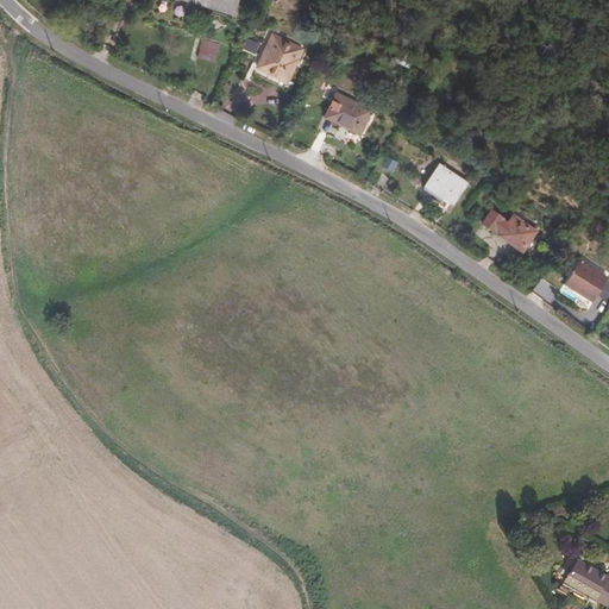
[(206,0),(206,4),(234,13),(238,0),(206,0)]
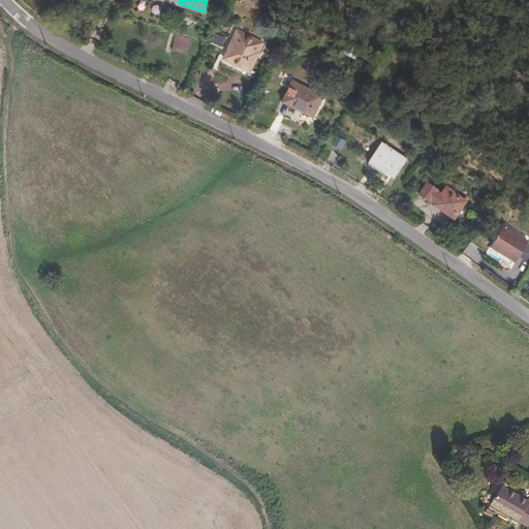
[(249,71),(263,42),(237,30),(223,58),(249,71)]
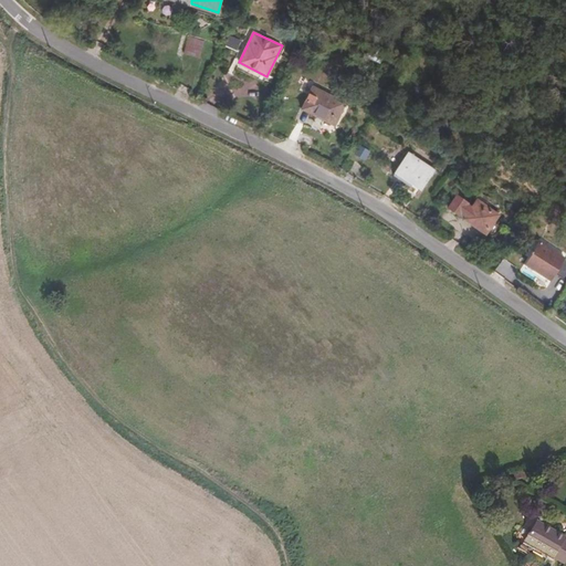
[(184,53),(200,58),(205,41),(188,37),(184,53)]
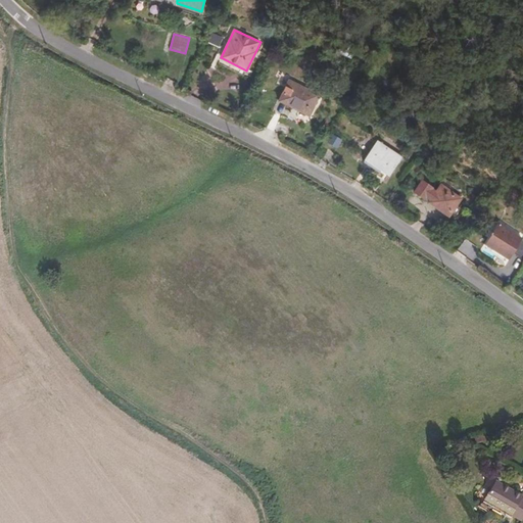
[(344,42),(340,50),(349,55),(353,47),(344,42)]
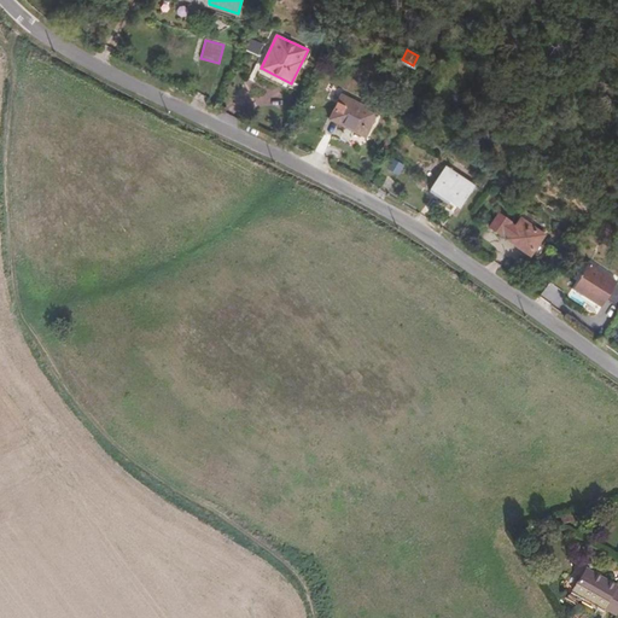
[(354,127),(353,130),(365,136),(377,112),(342,94),(331,115),(354,127)]
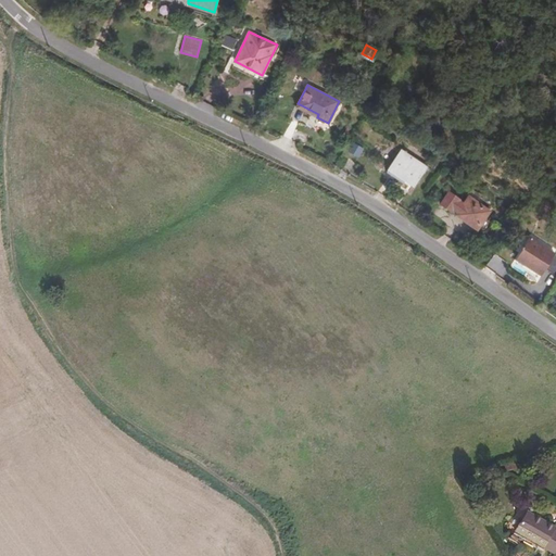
[(297,106),(317,117),(318,114),(298,103),(297,106)]
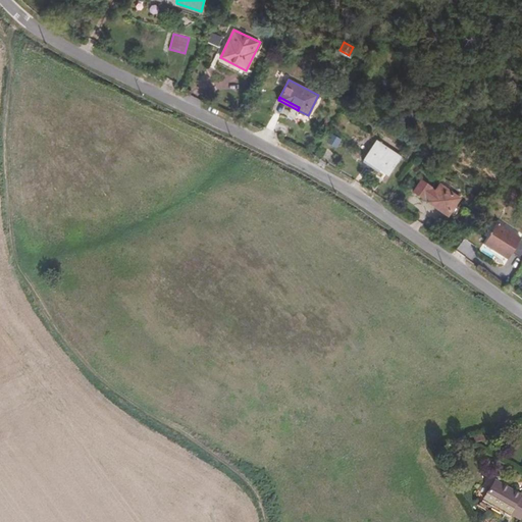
[(332,134),(328,141),(337,146),(341,139),(332,134)]
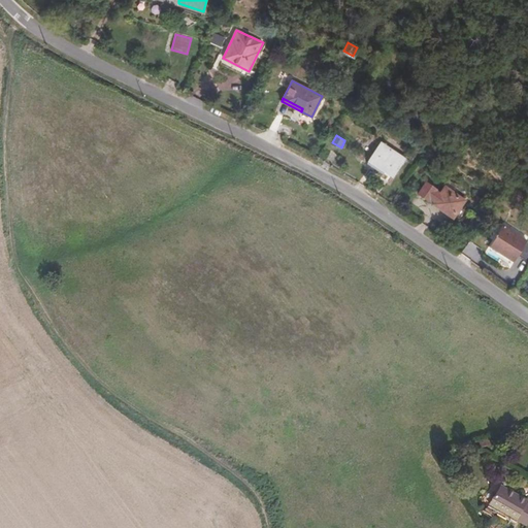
[(369,160),(385,171),(393,175),(405,158),(385,144),(385,142),(382,146),(380,144),(369,160)]
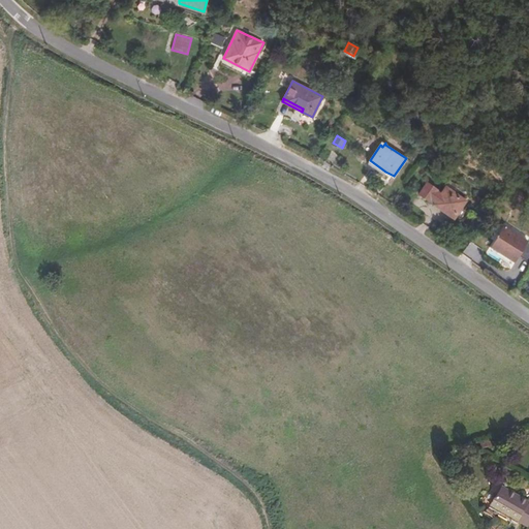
[(383,175),(385,172),(370,160),(368,163),(383,175)]
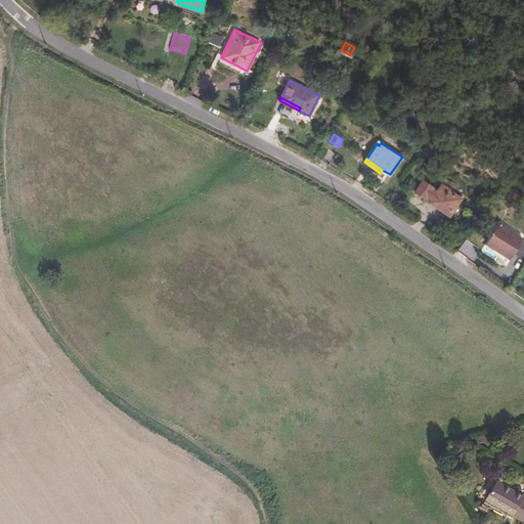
[(450,215),(457,206),(462,199),(442,184),(437,191),(432,188),(433,187),(423,180),(415,192),(425,199),(427,198),(431,201),(430,203),(449,216),(450,215)]
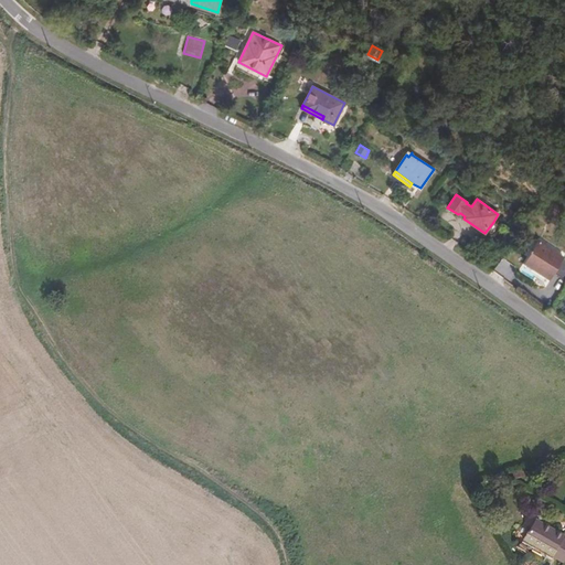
[(501,226),(493,222),(486,232),(493,237),(501,226)]
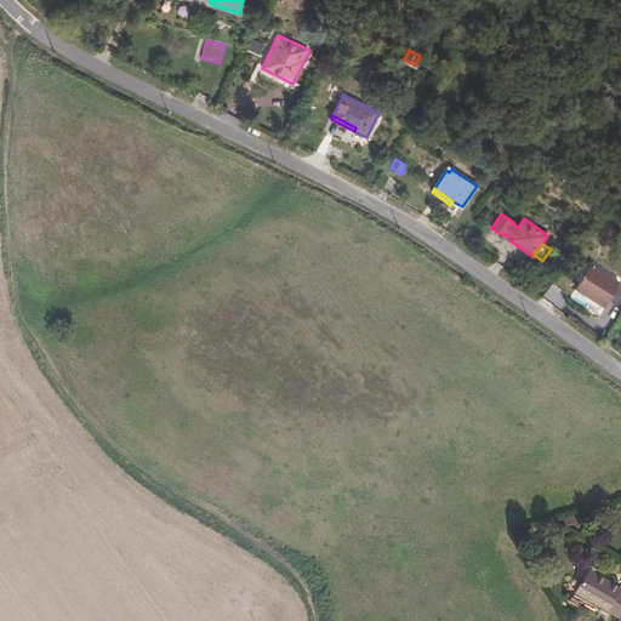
[(620,284),(591,266),(576,289),(604,307),(608,300),(620,308),(620,284)]
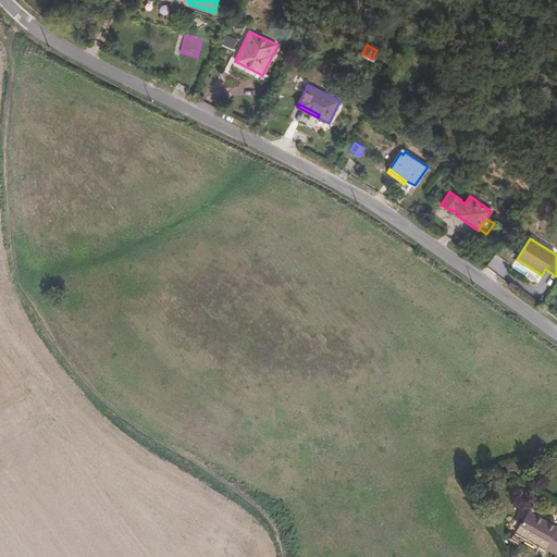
[(556,555),(556,552),(556,532),(555,531),(556,529),(529,512),(517,533),(556,555)]
